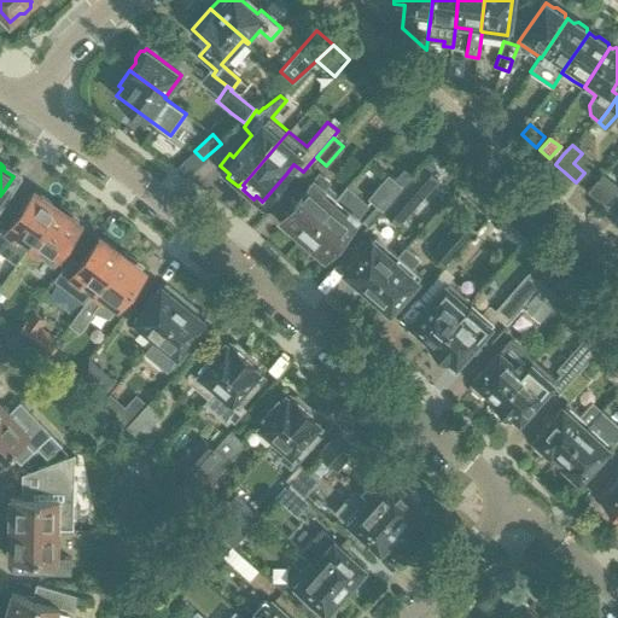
[(398,222),(437,178),(424,165),(385,210),(398,222)]
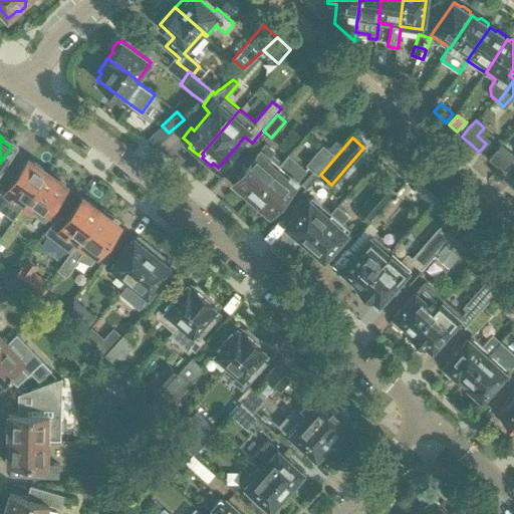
[(252,196),(275,169),(282,162),(272,154),(275,151),(266,143),(261,149),(234,181),(252,196)]
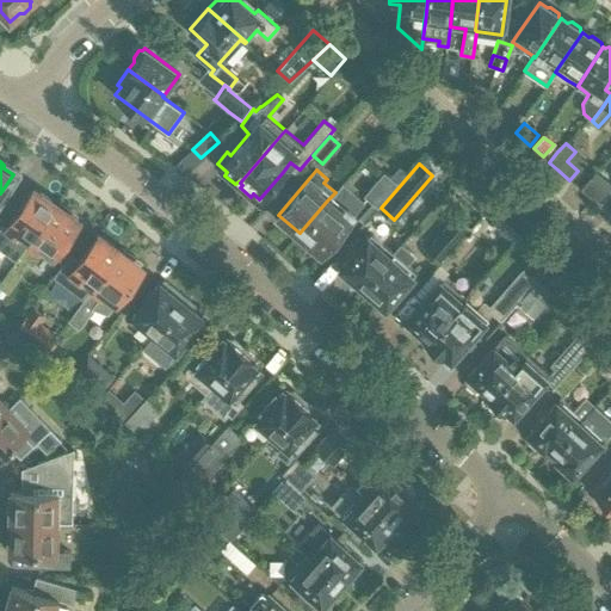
[(384,171),(364,195),(377,207),(397,183),(384,171)]
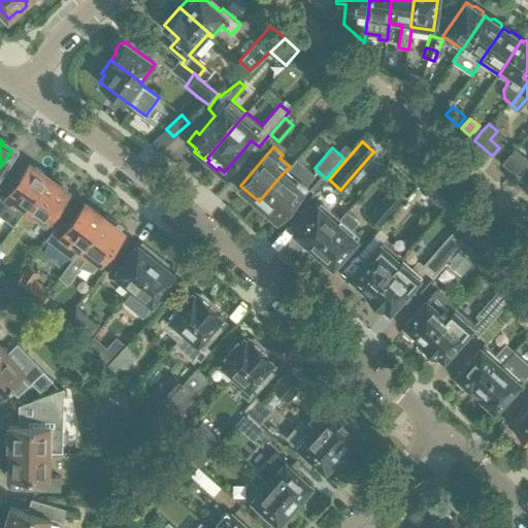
[(510,171),(513,173),(515,174),(518,177),(527,165),(527,159),(524,156),(510,171)]
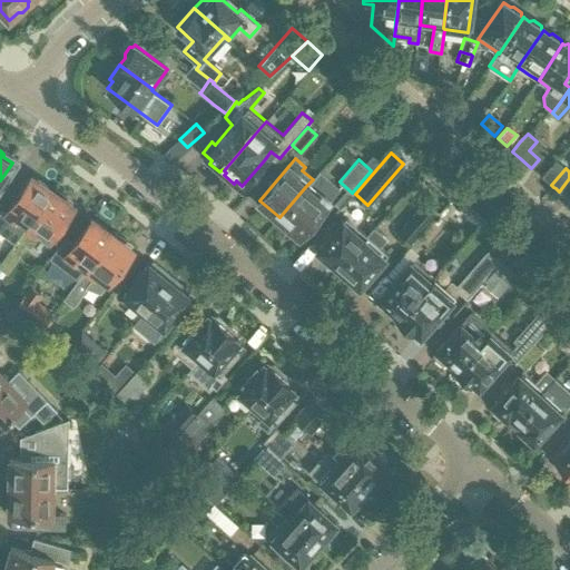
[(279,217),(301,235),(340,188),(320,172),(313,179),(305,187),(279,217)]
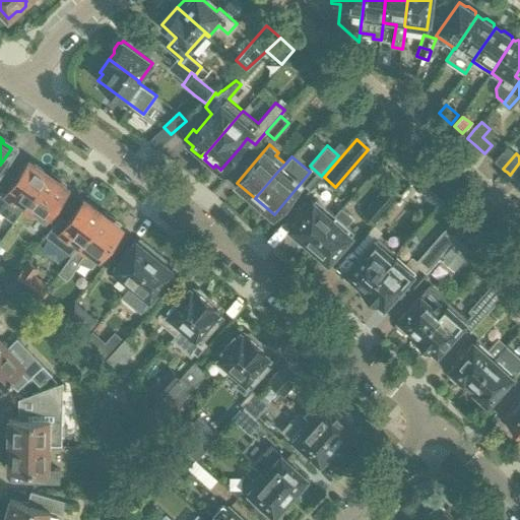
[(26,205),(38,189),(37,188),(47,173),(28,159),(4,194),(1,192),(0,193),(0,211),(14,221),(26,205)]
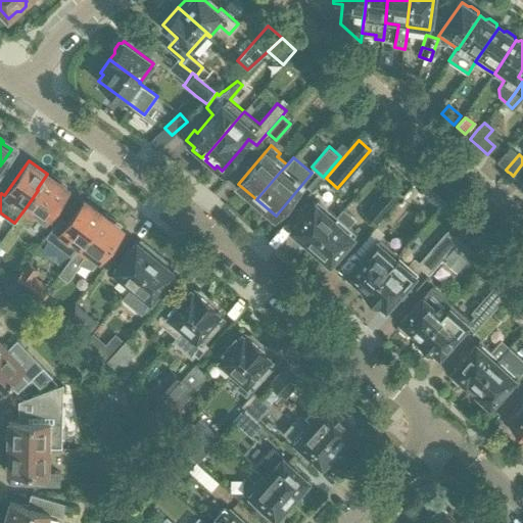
[(414,183),(439,206),(454,192),(429,168),(414,183)]
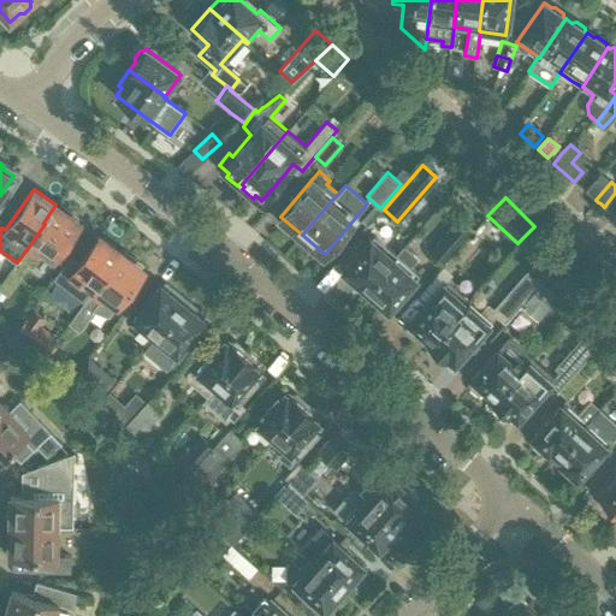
[(17,262),(0,284),(0,289),(7,295),(30,265),(34,267),(45,252),(53,258),(54,256),(60,260),(82,230),(76,226),(80,221),(76,219),(77,217),(66,208),(64,211),(55,205),(43,223),(45,224),(31,243),(17,262)]
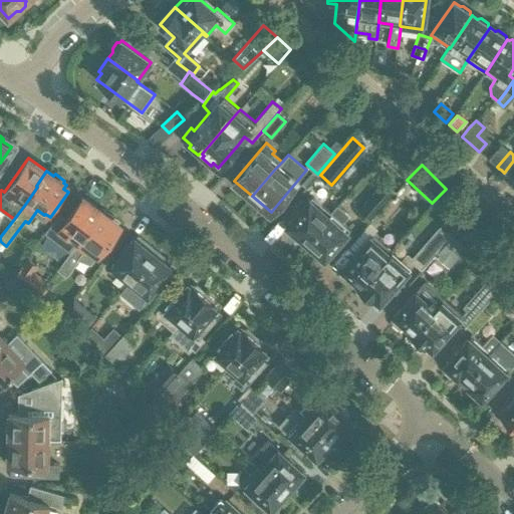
[(384,180),(357,210),(370,221),(397,191),(384,180)]
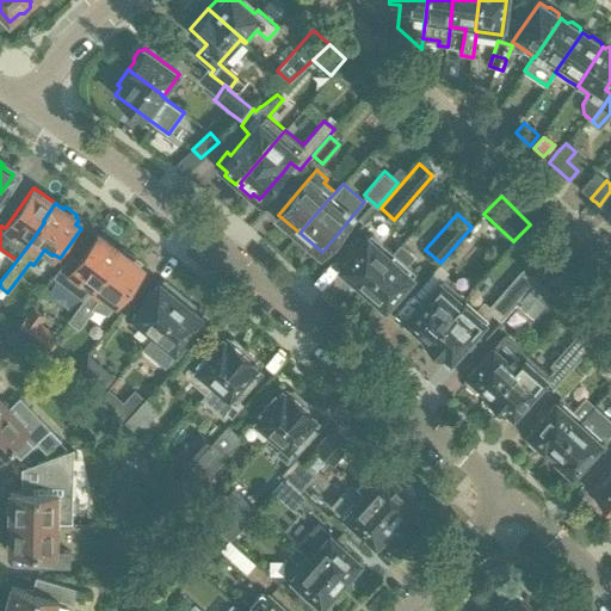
[(371,232),(340,267),(341,273),(349,281),(356,281),(363,287),(394,252),(371,232)]
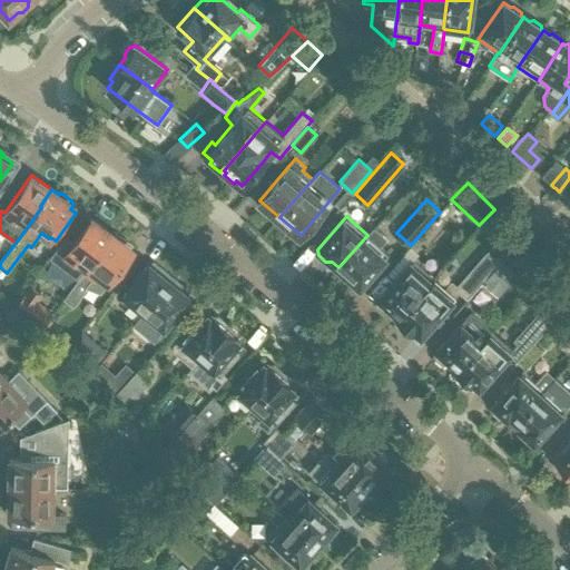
[(78,258),(88,265),(100,248),(99,247),(110,233),(91,219),(64,256),(74,264),(78,257),(78,258)]
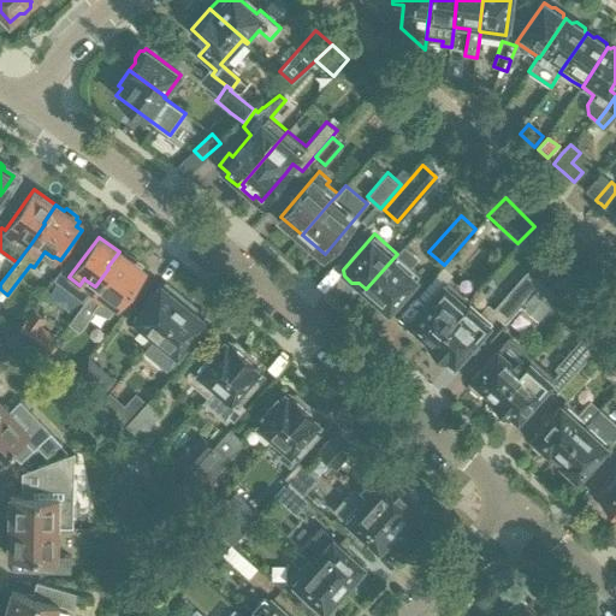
[(374,302),(379,301),(389,309),(420,273),(410,266),(418,256),(404,244),(397,254),(366,289),(367,290),(367,296),(374,302)]
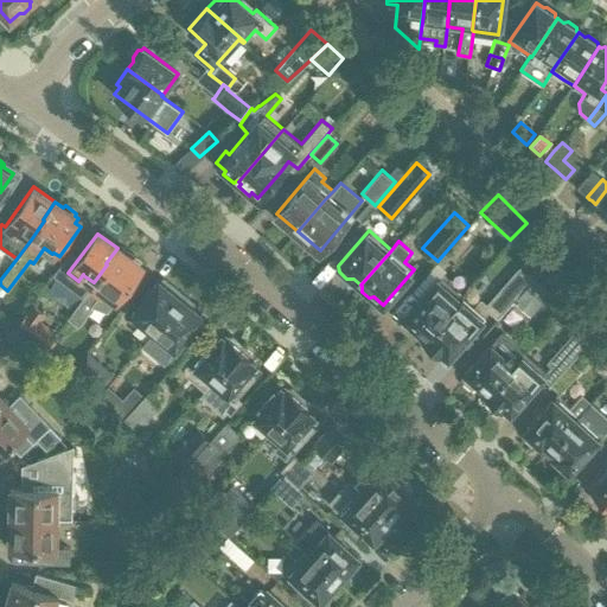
[(94,282),(90,288),(68,318),(78,325),(93,306),(107,311),(116,299),(141,266),(138,262),(140,260),(128,251),(127,255),(117,248),(106,263),(107,264),(94,282)]
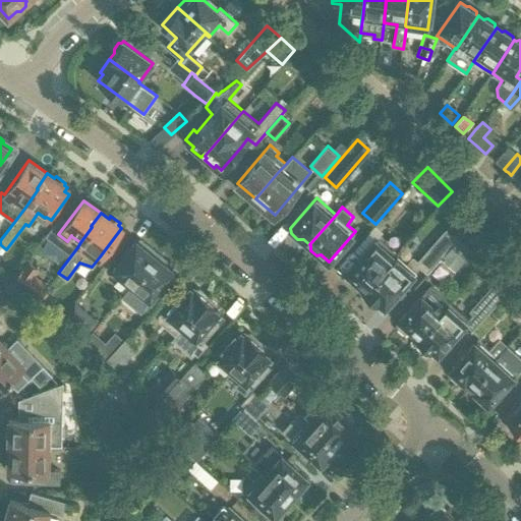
[(387,265),(363,292),(363,297),(369,303),(374,302),(383,308),(416,270),(417,271),(419,268),(426,274),(441,258),(443,255),(457,240),(464,232),(467,229),(454,219),(417,261),(413,256),(405,267),(400,262),(394,256),(387,265)]
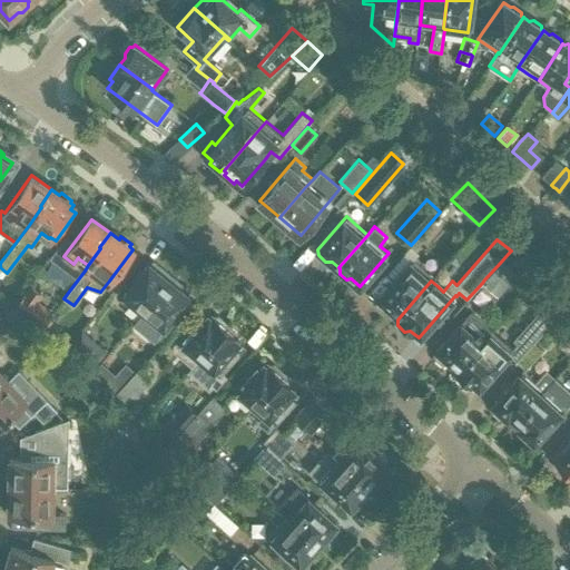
[(511,251),(508,254),(500,263),(484,279),(482,283),(498,296),(518,274),(510,267),(520,256),(512,251),(511,251)]
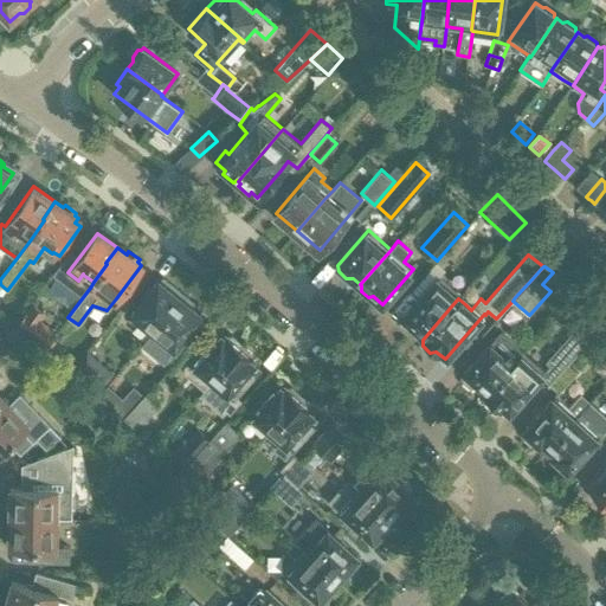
[(413,331),(423,340),(450,308),(458,298),(462,295),(439,275),(400,320),(403,322),(401,327),(408,333),(413,331)]
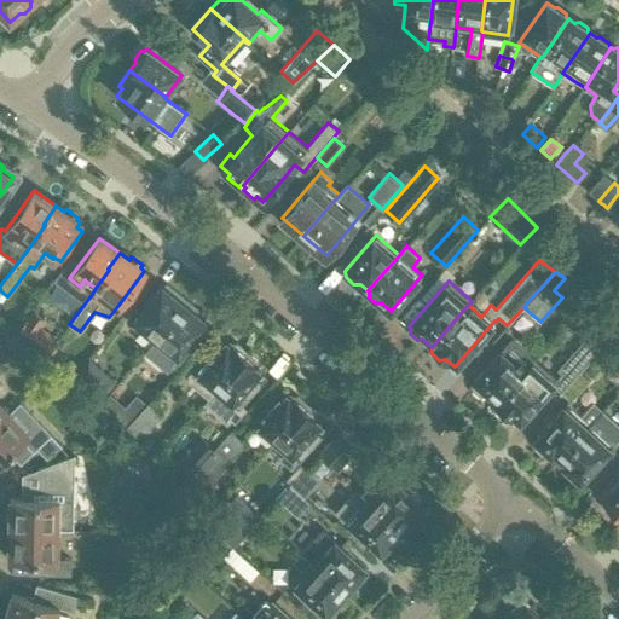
[(156,337),(177,313),(183,307),(187,300),(174,289),(167,283),(163,288),(162,287),(131,325),(139,331),(143,327),(156,337)]
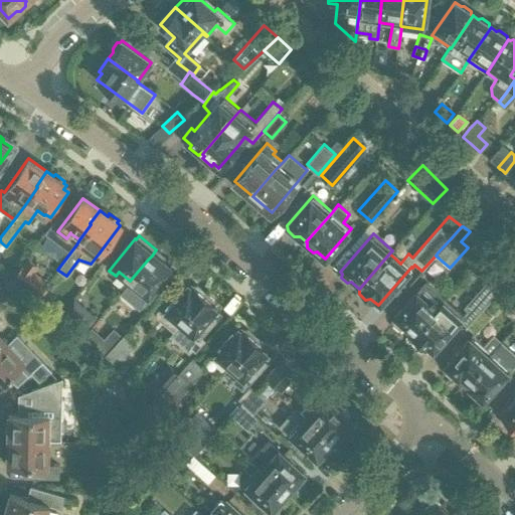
[(165,289),(159,283),(171,268),(169,266),(172,263),(156,249),(152,255),(147,261),(130,281),(120,293),(140,309),(142,306),(146,310),(165,289)]
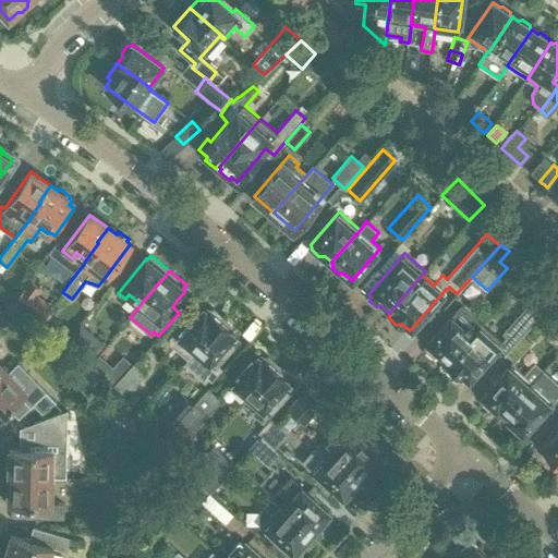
[(40,320),(52,305),(37,294),(41,288),(29,279),(14,300),(40,320)]
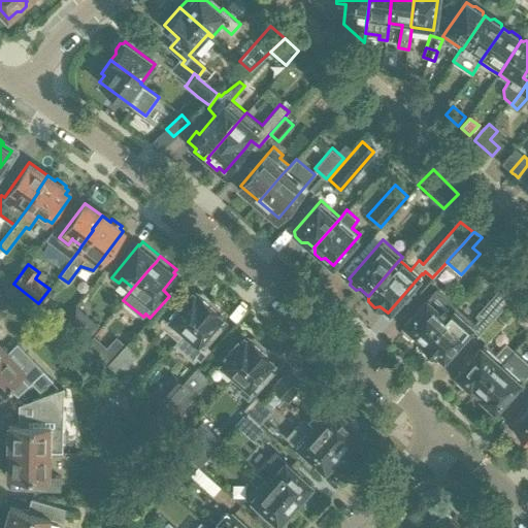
[(161,325),(177,339),(185,331),(209,302),(208,297),(203,292),(197,293),(196,294),(190,289),(166,315),(165,314),(161,318),(161,325)]
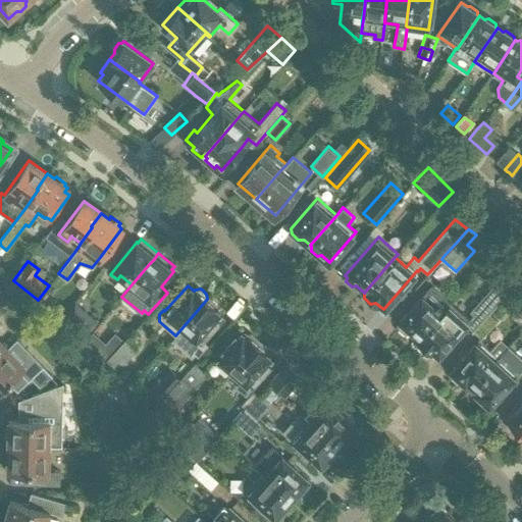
[(398,323),(399,324),(399,328),(405,334),(410,333),(417,340),(451,303),(431,285),(398,323)]
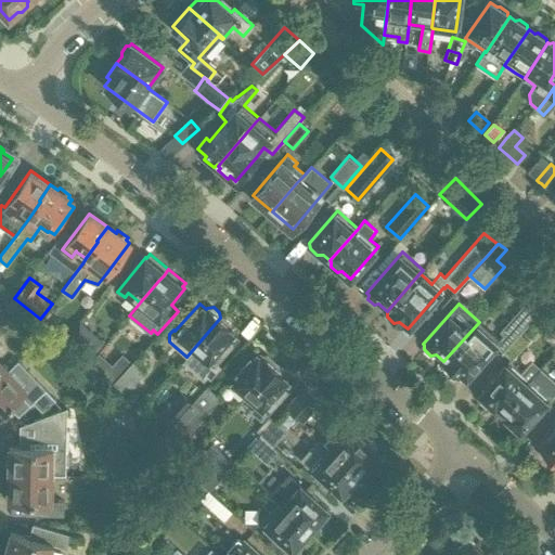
[(479,322),(443,361),(443,362),(443,366),(450,373),(455,373),(464,379),(495,344),(504,351),(512,343),(519,334),(537,314),(525,304),(500,332),(503,335),(499,339),(479,322)]
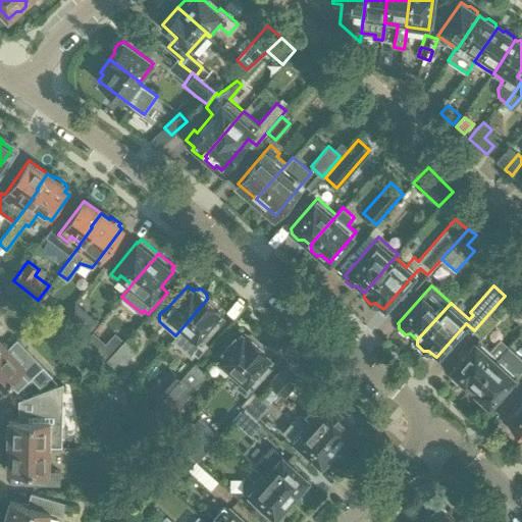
[(208,344),(203,340),(222,316),(217,311),(218,309),(217,308),(218,304),(211,298),(207,299),(183,327),(175,335),(171,340),(192,357),(196,353),(198,355),(208,344)]
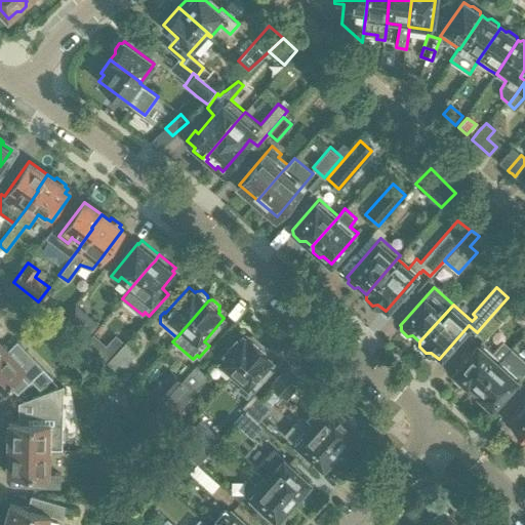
[(98,322),(76,305),(61,323),(83,341),(98,322)]
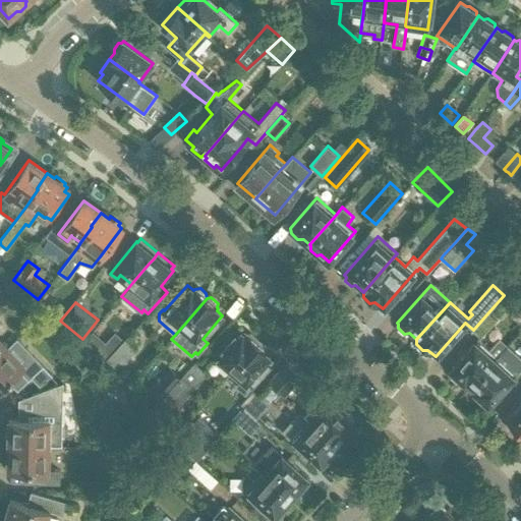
[(480,337),(496,321),(487,313),(480,322),(473,330),(480,337)]
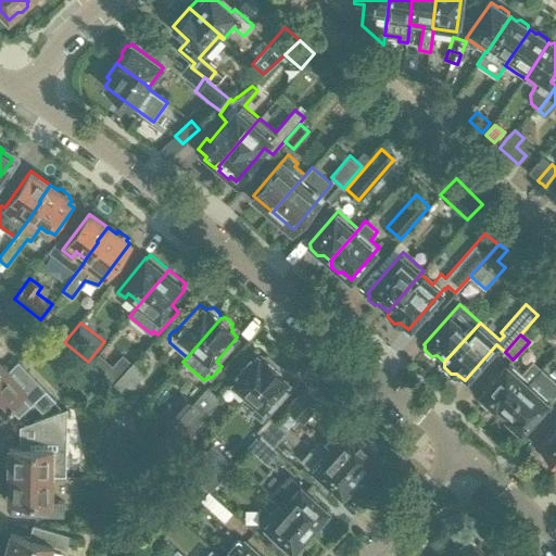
[(229,379),(249,395),(274,366),(277,363),(267,355),(262,355),(260,356),(254,352),(229,379)]
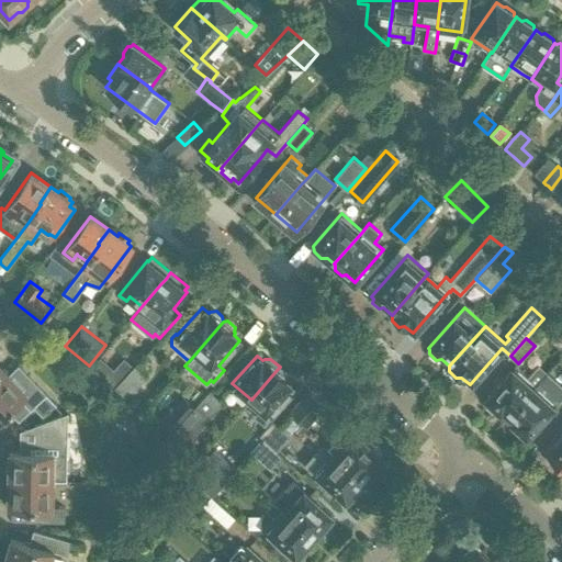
[(107,380),(113,372),(99,359),(91,368),(107,380)]
